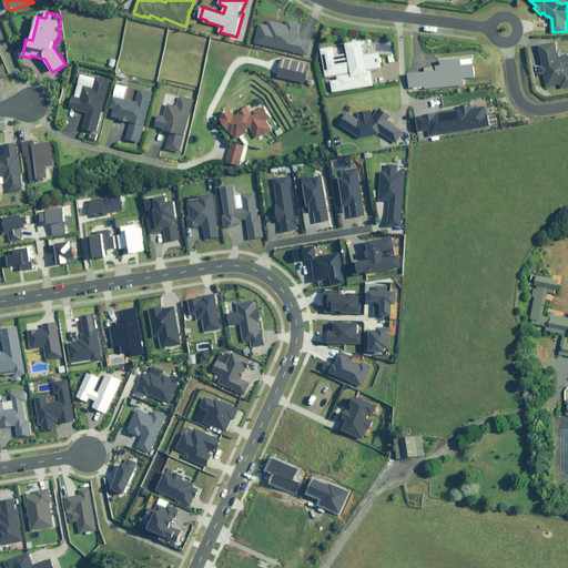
[(313,41),(302,39),(304,30),(300,29),(301,23),(290,20),(288,26),(271,21),(270,26),(261,23),(256,43),(308,56),(313,41)]
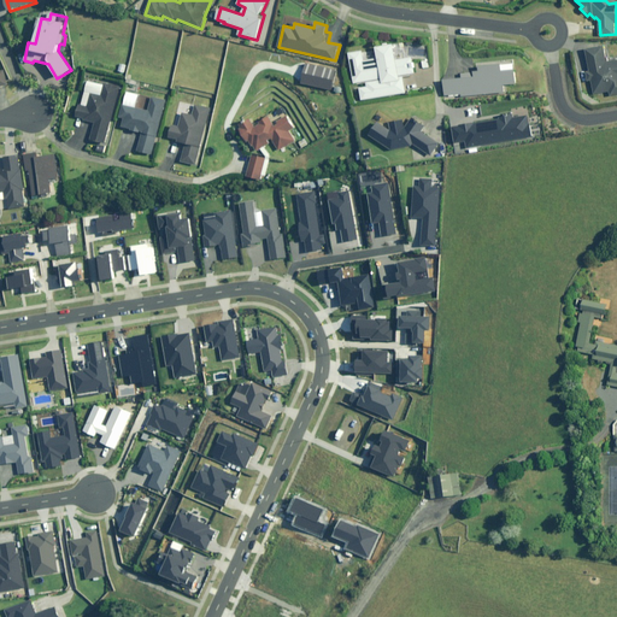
[(398,60),(395,45),(377,47),(378,59),(365,60),(364,51),(350,53),(354,83),(368,81),(368,87),(360,88),(362,100),(406,93),(403,75),(416,74),(413,58),(398,60)]
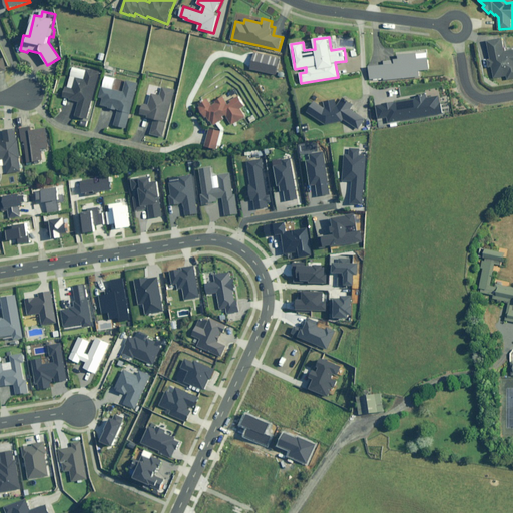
[(512,50),(505,51),(503,38),(487,41),(491,59),(487,60),(489,68),(492,67),(494,78),(507,76),(508,80),(512,78),(512,50)]
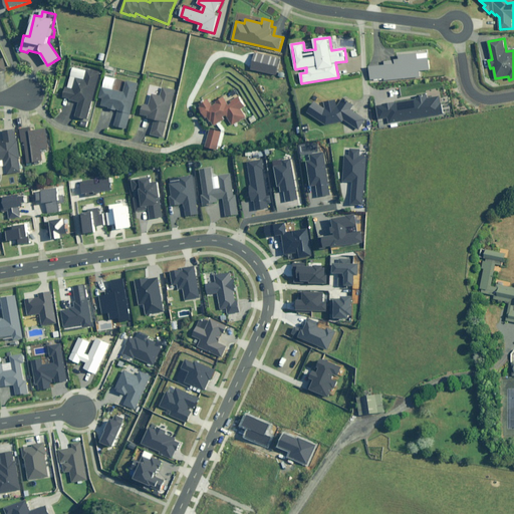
[(401,59),(396,60),(386,61),(387,65),(370,67),(371,80),(384,79),(384,80),(421,77),(420,71),(430,70),(429,58),(419,59),(419,53),(401,55),(401,59)]
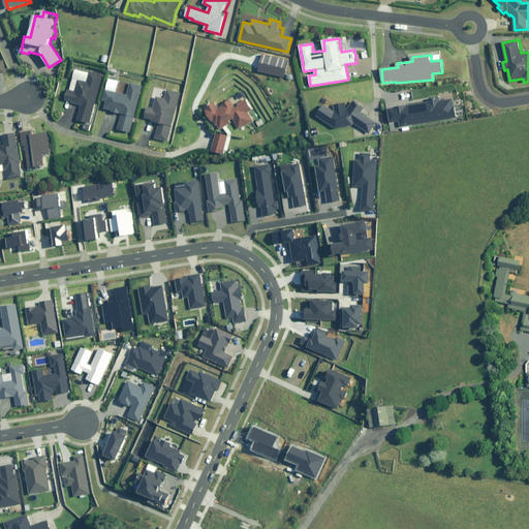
[(89,72),(74,69),(70,90),(68,89),(65,101),(81,105),(78,119),(92,122),(102,74),(89,71),(89,72)]
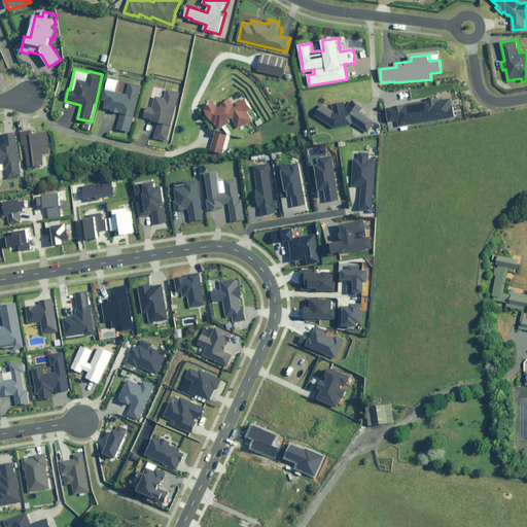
[(106,101),(104,108),(111,109),(111,110),(121,113),(117,129),(130,132),(142,85),(130,82),(127,95),(105,90),(102,101),(106,101)]
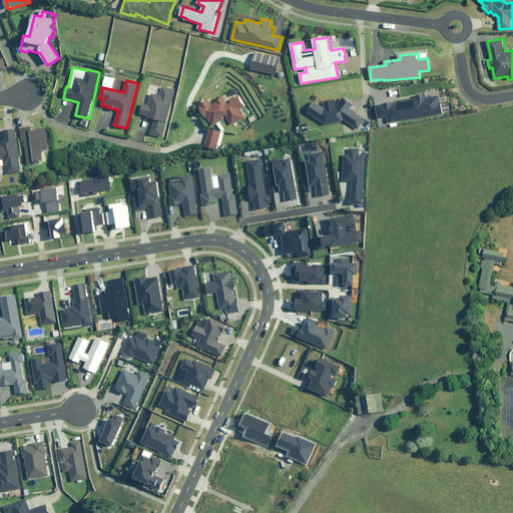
[(143,104),(140,114),(147,116),(146,118),(154,120),(150,134),(163,137),(175,89),(162,86),(159,96),(151,94),(148,105),(143,104)]
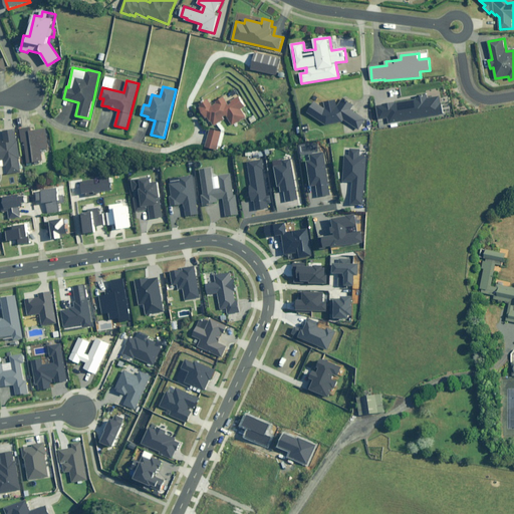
[(389,116),(390,122),(443,113),(440,97),(428,99),(427,95),(416,97),(416,99),(376,106),(378,118),(389,116)]
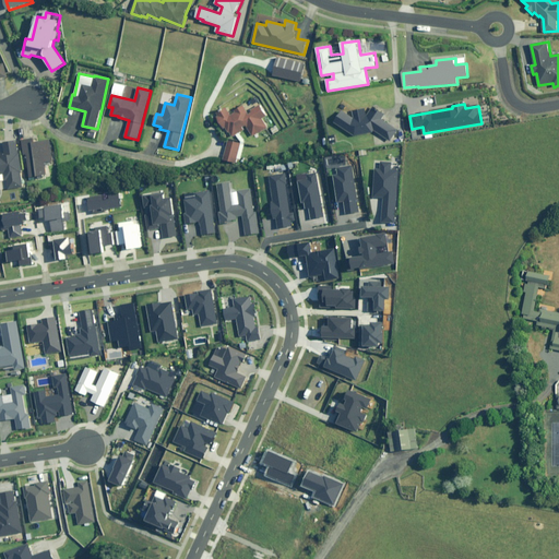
[(226,128),(229,133),(230,132),(234,137),(245,130),(244,128),(246,127),(252,137),(268,128),(261,118),(265,116),(259,105),(248,111),(244,105),(235,110),(236,111),(232,115),(226,106),(218,111),(221,114),(216,116),(224,129),(226,128)]
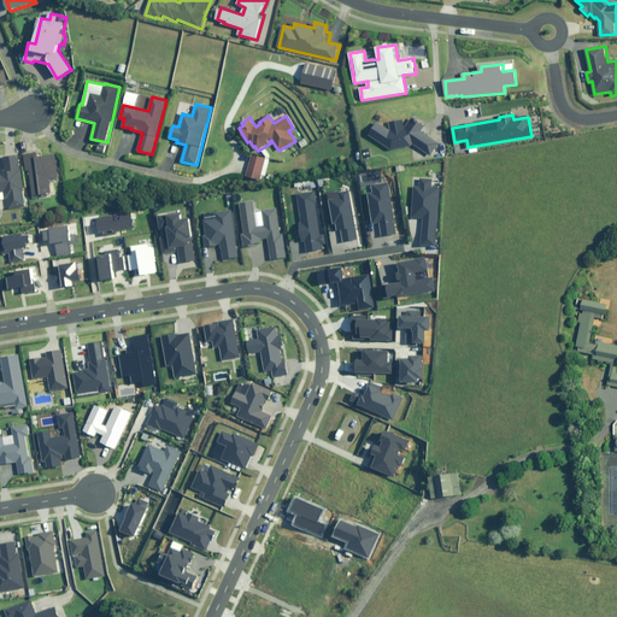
[(392,127),(388,128),(380,122),(370,134),(393,151),(411,147),(415,144),(432,156),(439,144),(422,131),(425,127),(413,118),(407,127),(405,127),(404,119),(392,122),(392,127)]
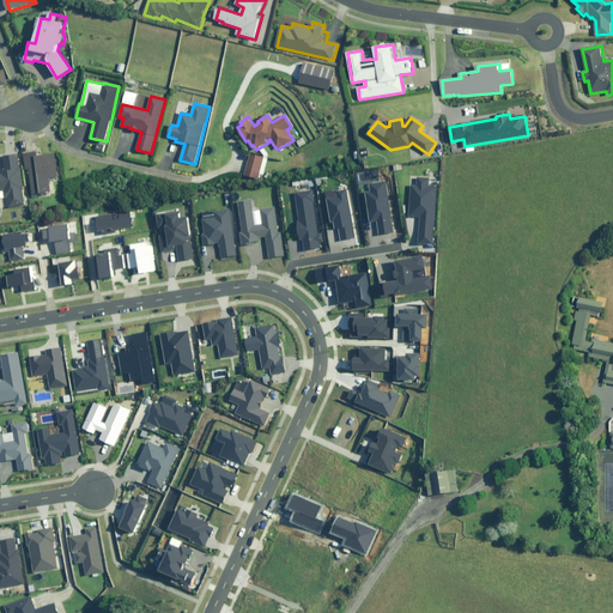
[(38,156),(38,152),(24,155),(28,177),(31,177),(34,195),(53,192),(50,178),(59,177),(55,153),(38,156)]
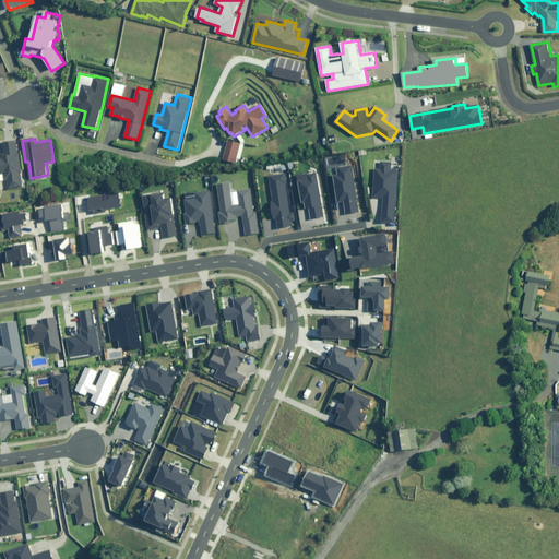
[(0,176),(3,176),(4,186),(8,185),(8,189),(22,187),(20,170),(23,170),(19,140),(3,142),(6,156),(0,156),(0,176)]
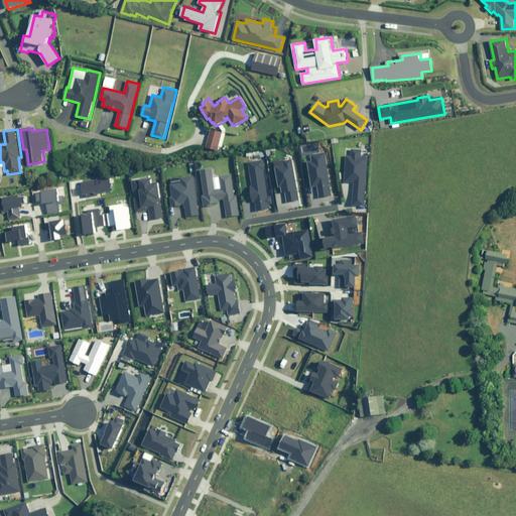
[(223,132),(211,129),(206,147),(219,150),(223,132)]
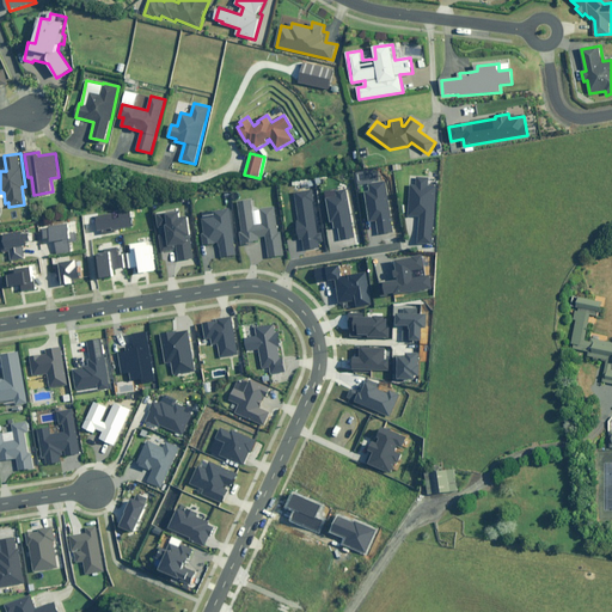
[(432,244),(435,187),(427,187),(428,178),(417,177),(416,185),(410,185),(408,216),(420,216),(417,243),(432,244)]
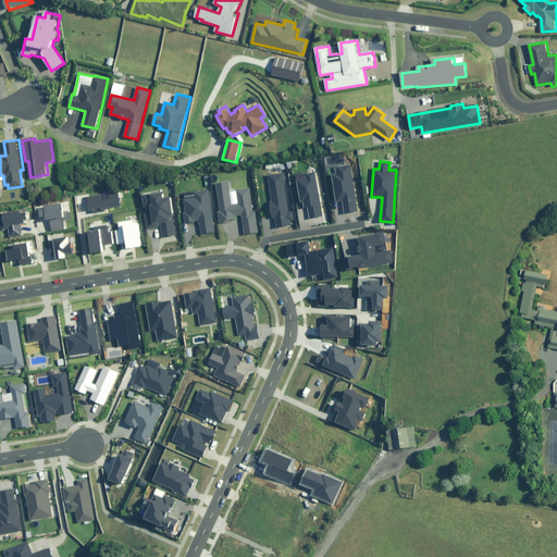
[(357,211),(350,165),(335,168),(336,174),(332,175),(335,201),(343,200),(345,213),(357,211)]
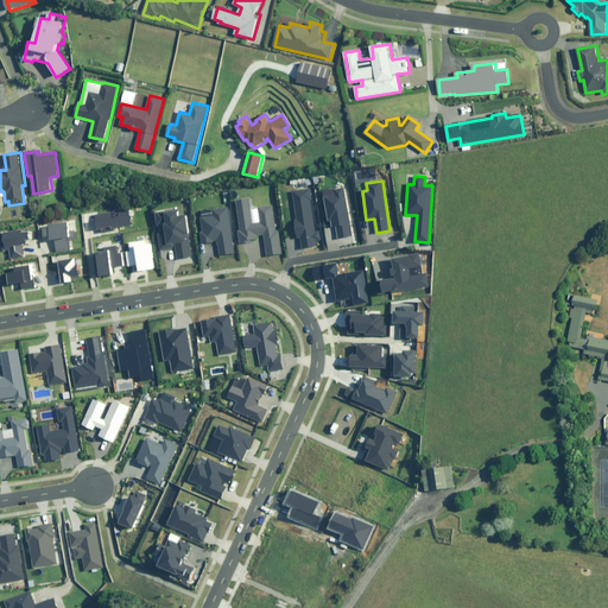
[(344,188),(322,191),(327,220),(331,220),(333,227),(336,226),(337,239),(352,236),(344,188)]
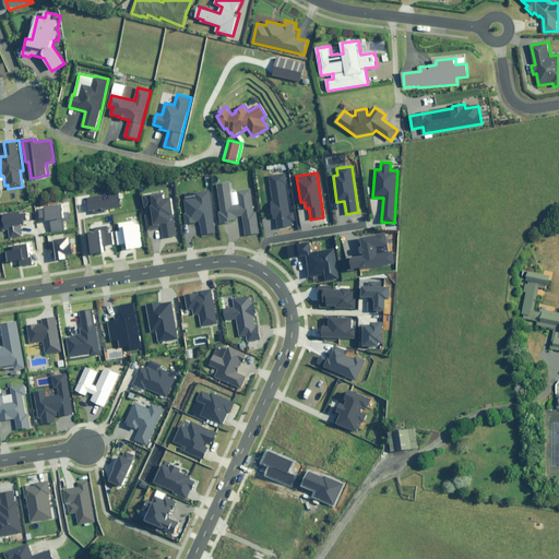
[(284,174),(269,176),(272,202),(271,202),(273,218),(275,218),(276,227),(292,225),(284,174)]
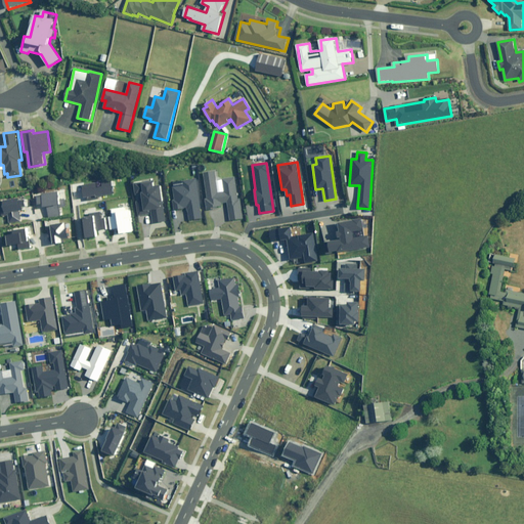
[(214,170),(203,172),(208,208),(220,206),(220,204),(227,203),(229,220),(242,219),(235,177),(223,179),(225,192),(218,193),(214,170)]
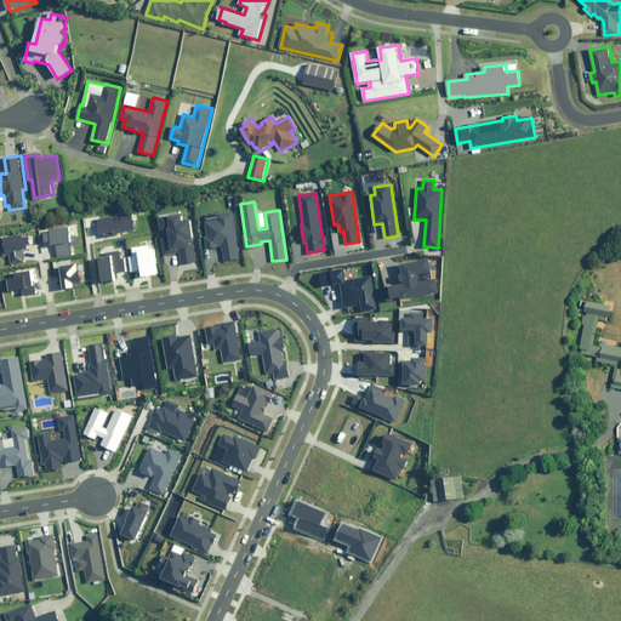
[(231,212),(217,215),(218,221),(205,222),(208,237),(205,238),(206,249),(222,246),(224,261),(238,258),(231,212)]
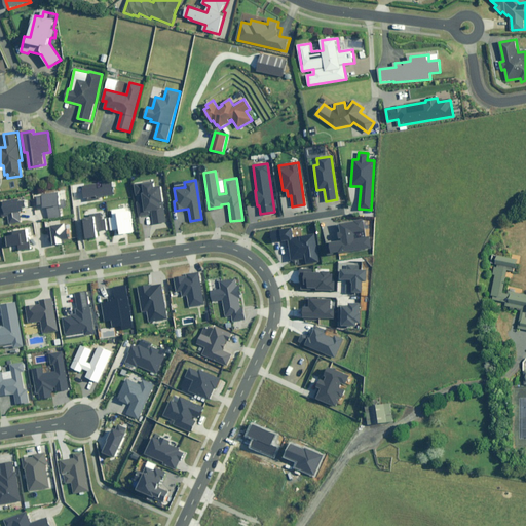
[(111,182),(82,186),(84,198),(113,194),(111,182)]
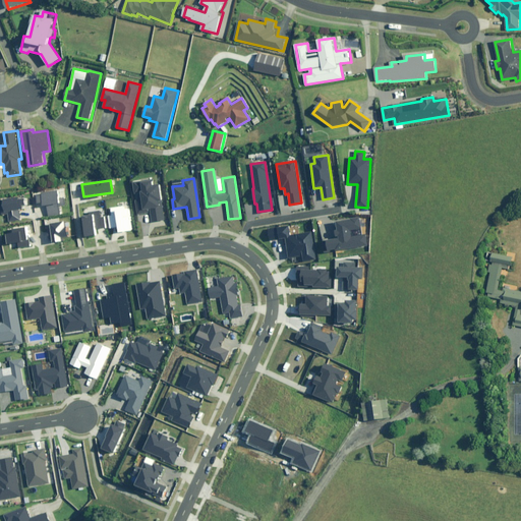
[(150,180),(132,183),(137,212),(149,210),(151,222),(164,220),(159,186),(151,187),(150,180)]
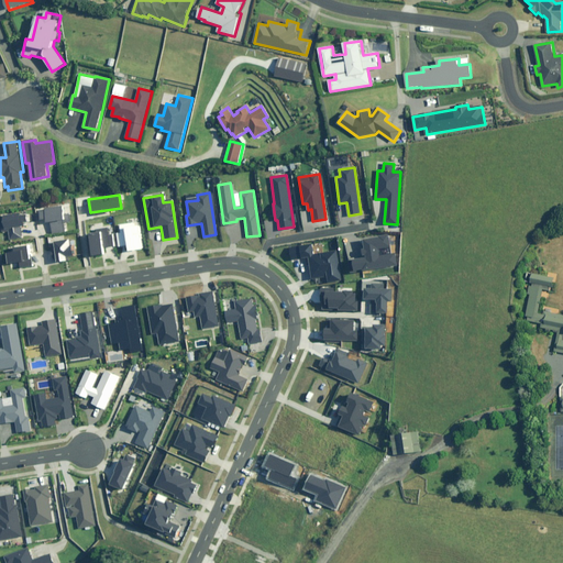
[(61,207),(37,210),(40,221),(44,220),(45,223),(48,222),(51,234),(64,232),(61,207)]
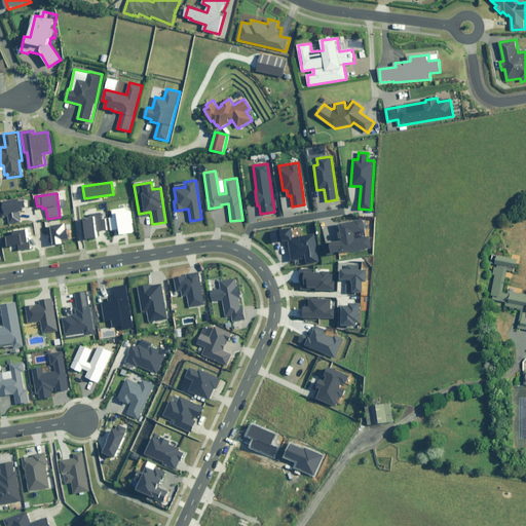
[(23,198),(2,201),(4,214),(7,213),(9,224),(21,222),(19,212),(24,211),(23,198)]
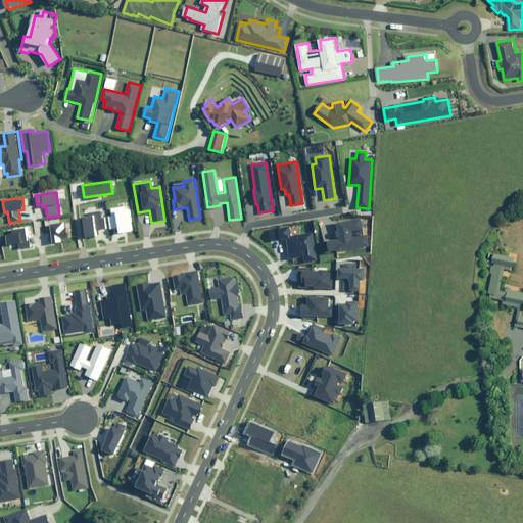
[(129,207),(110,209),(114,234),(132,232),(129,207)]
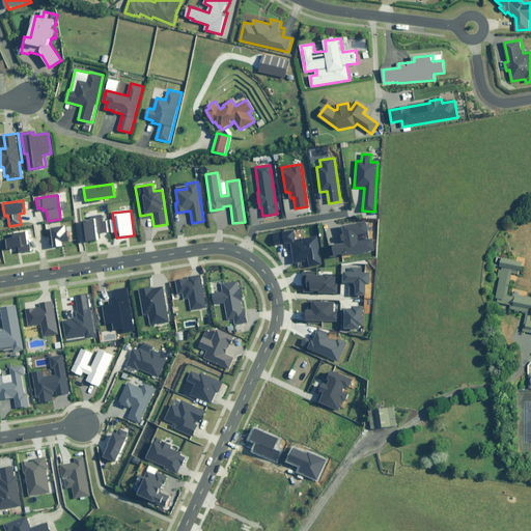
[(104,216),(83,219),(86,241),(95,240),(94,233),(106,231),(104,216)]
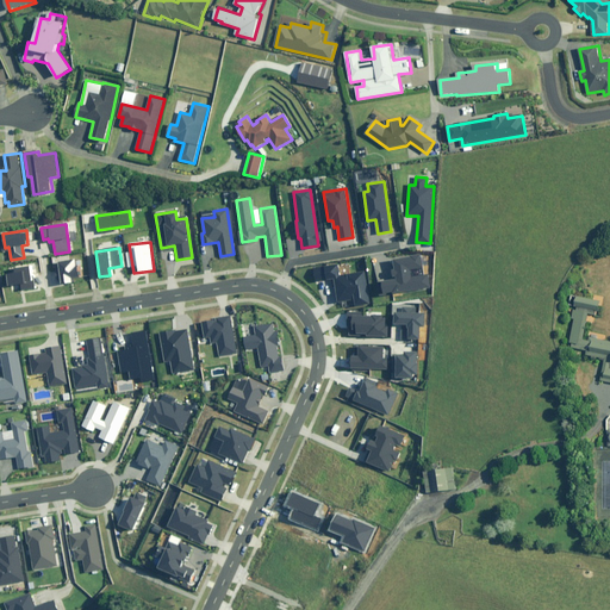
[(74,255),(53,257),(54,268),(58,267),(61,285),(73,282),(72,278),(78,277),(74,255)]
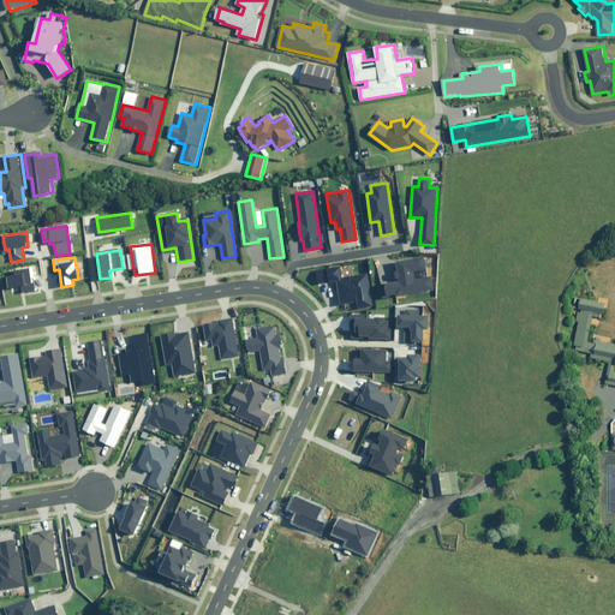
[(384,282),(387,297),(434,288),(433,278),(415,280),(413,273),(427,270),(424,258),(395,263),(398,272),(395,273),(396,280),(384,282)]
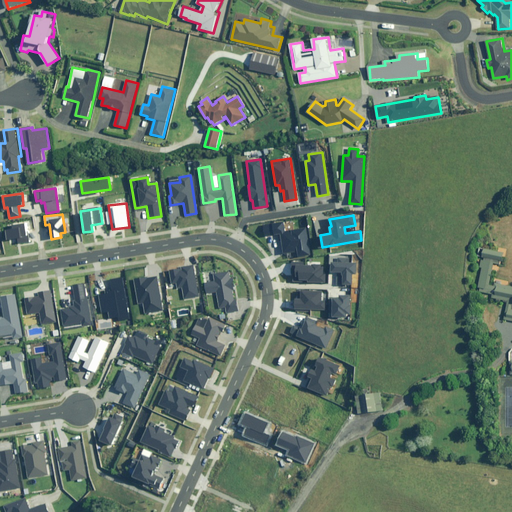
[(283,222),(262,225),(264,236),(280,233),(283,253),(297,250),(298,256),(310,254),(306,228),(284,231),(283,222)]
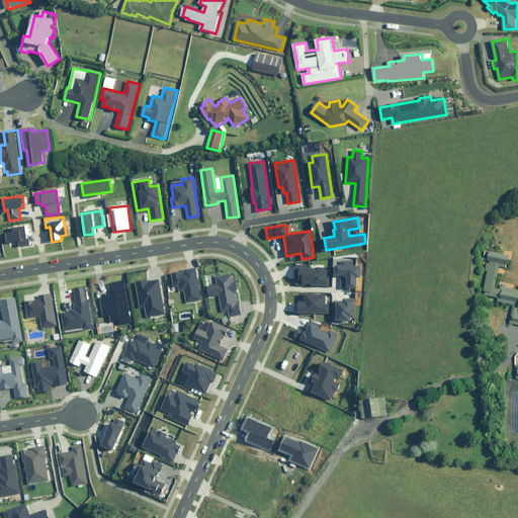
[(24,228),(12,229),(12,233),(5,234),(6,243),(18,241),(18,246),(29,245),(28,240),(25,240),(24,228)]
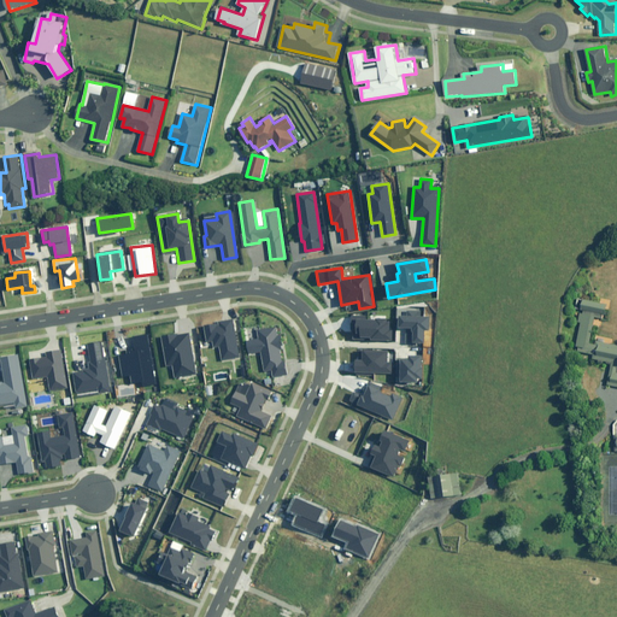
[(616,372),(616,345),(612,345),(595,341),(595,345),(591,344),(594,325),(600,327),(603,318),(607,319),(610,304),(600,303),(599,301),(583,299),(579,298),(576,309),(582,310),(580,322),(582,323),(576,351),(594,354),(593,359),(612,363),(607,385),(616,386),(616,372)]
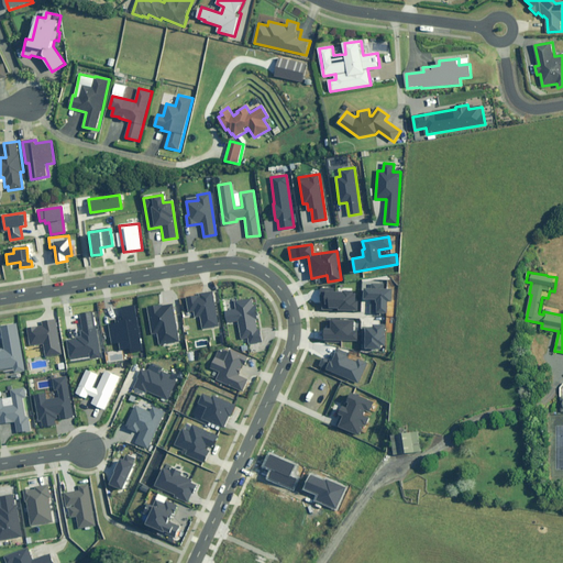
[(372,288),(365,288),(365,299),(376,299),(376,312),(386,312),(386,300),(392,300),(392,289),(382,289),(382,284),(372,284),(372,288)]
